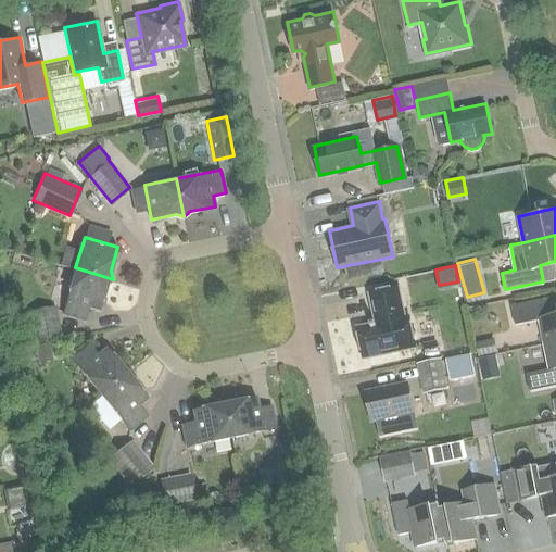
[(66,299),(99,309),(106,285),(113,279),(75,267),(66,299)]
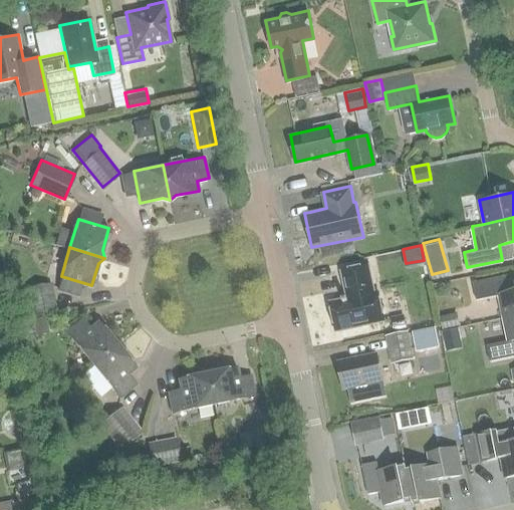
[(374,290),(368,263),(340,269),(346,296),(329,300),(335,329),(384,319),(378,290),(374,290)]
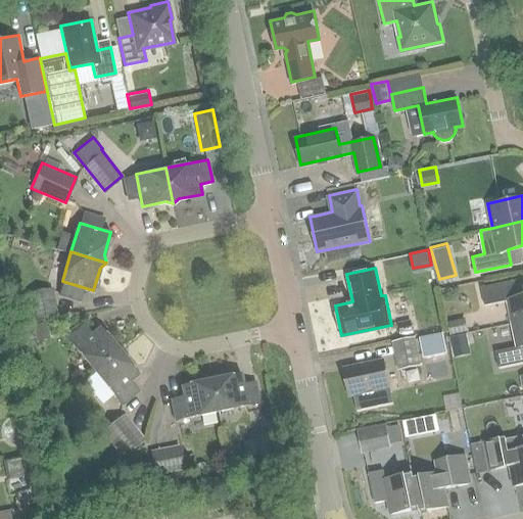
[(512,322),(522,319),(522,293),(517,295),(514,280),(482,286),(485,302),(507,298),(512,322)]
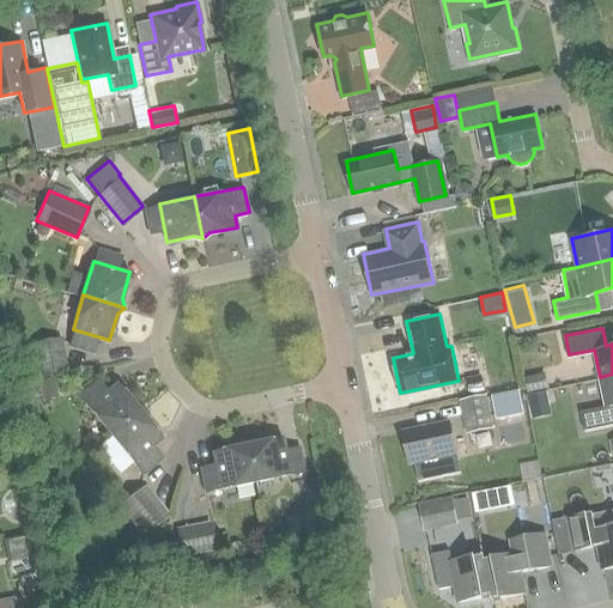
[(67,366),(61,334),(32,340),(38,372),(67,366)]
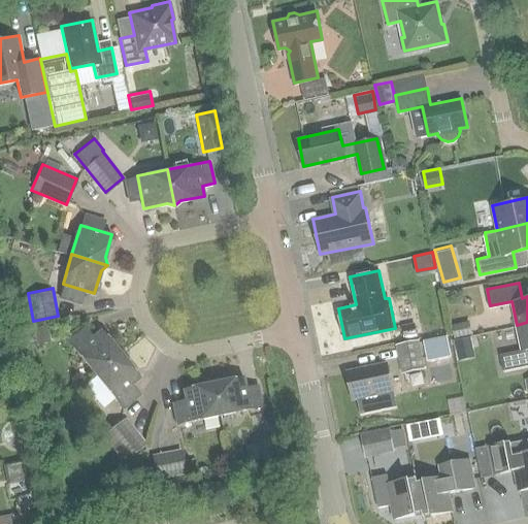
[(472,333),(469,319),(452,322),(455,336),(472,333)]
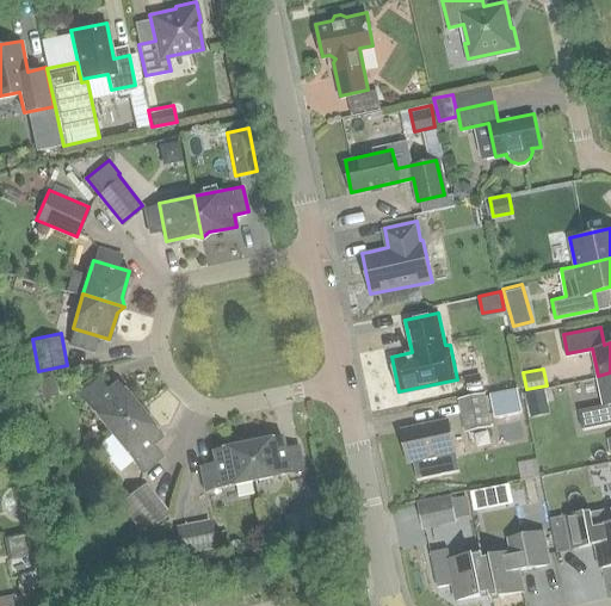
[(468,390),(483,387),(480,371),(464,373),(468,390)]
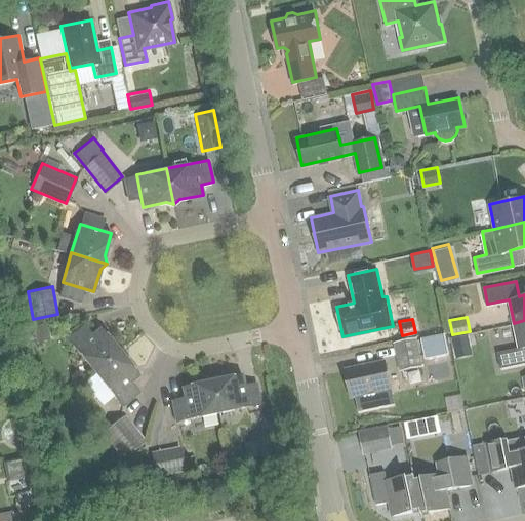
[(50,337),(46,320),(33,323),(36,341),(50,337)]
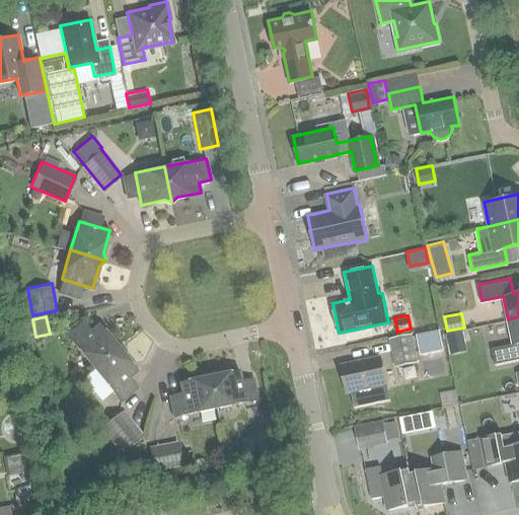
[(518,316),(508,319),(512,343),(492,347),(495,363),(518,357),(518,316)]
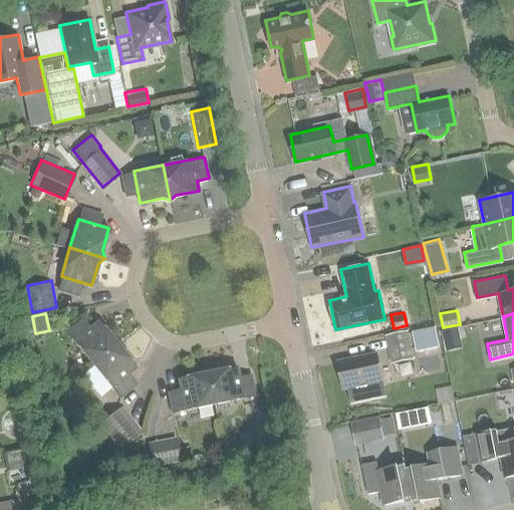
[(65,330),(92,363),(120,340),(112,337),(98,319),(90,326),(82,316),(65,330)]
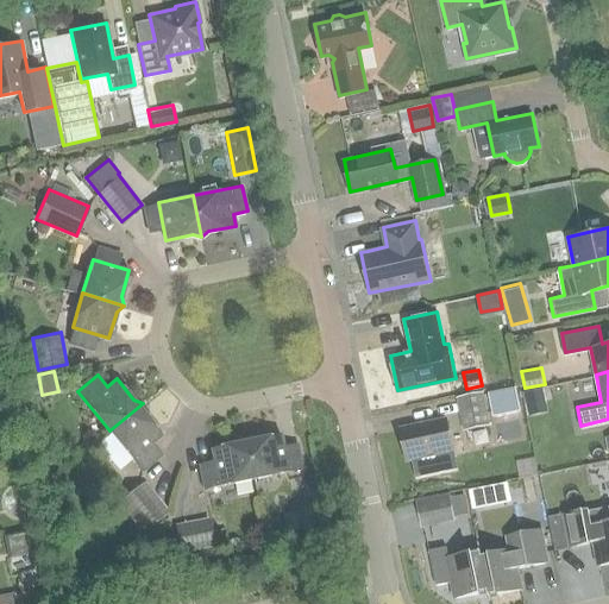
[(515,385),(488,390),(493,415),(520,409),(515,385)]
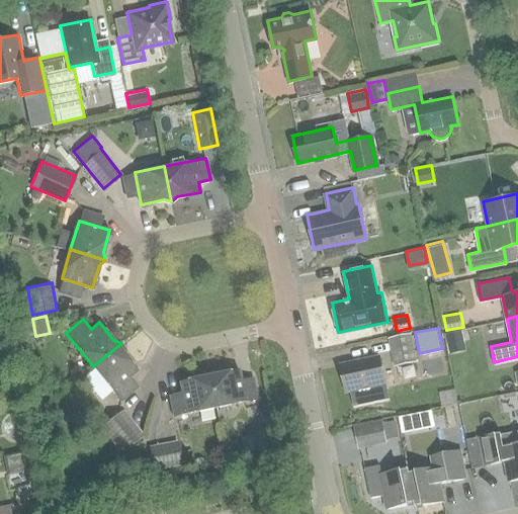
[(411,331),(387,336),(394,364),(417,359),(411,331)]
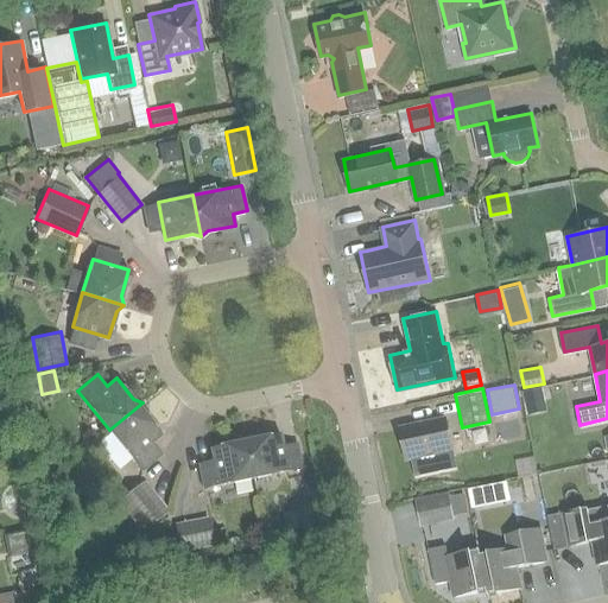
[(144,412),(143,402),(109,430),(141,469),(162,452),(152,440),(162,433),(144,412)]
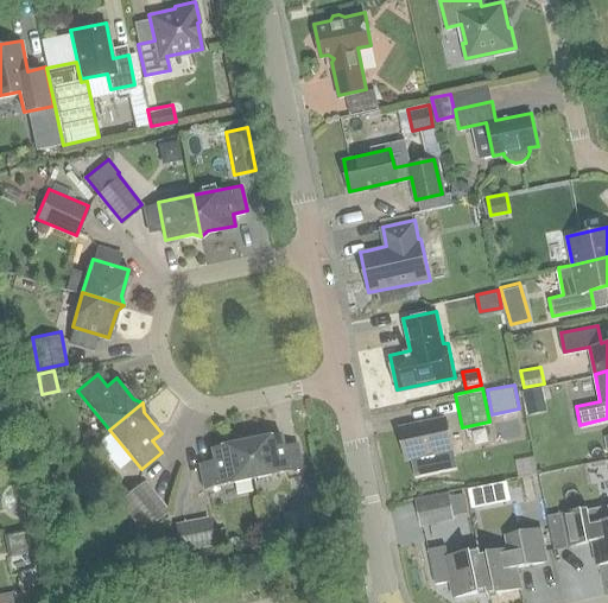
[(451,448),(445,417),(400,426),(406,457),(451,448)]
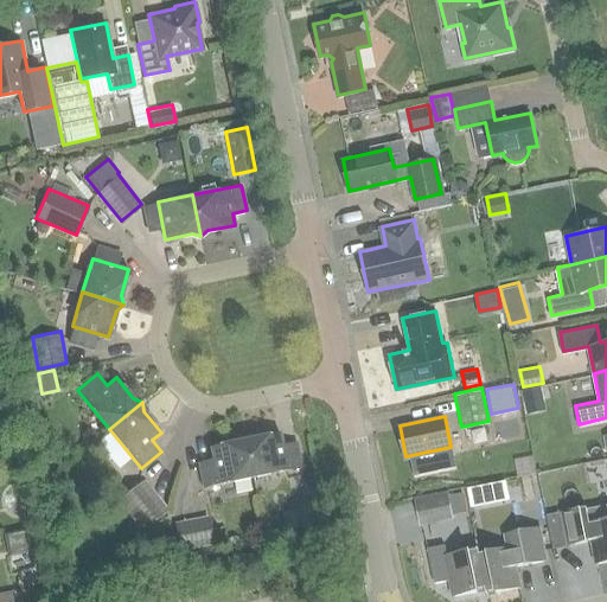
[(243,434),(253,475),(287,468),(279,430),(253,436),(243,434)]
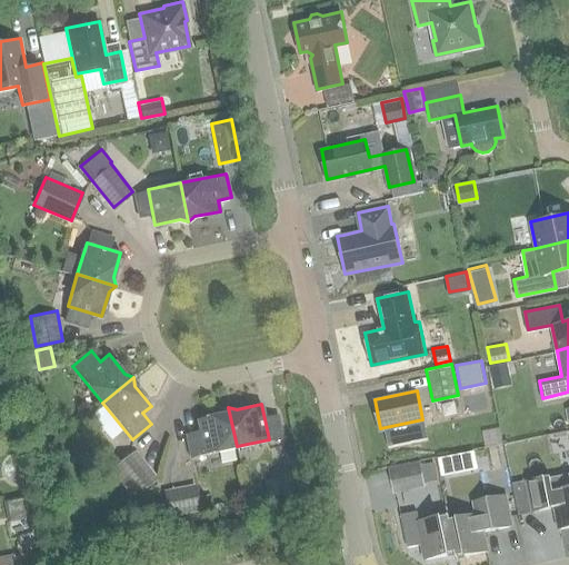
[(190,456),(237,446),(228,407),(221,413),(197,418),(199,429),(186,432),(190,456)]
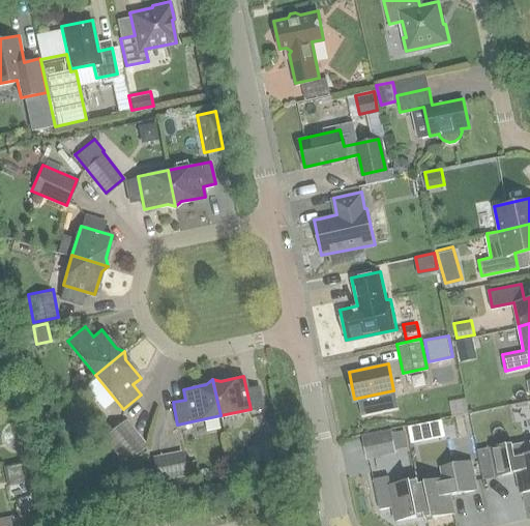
[(124,462),(147,443),(125,417),(104,435),(124,462)]
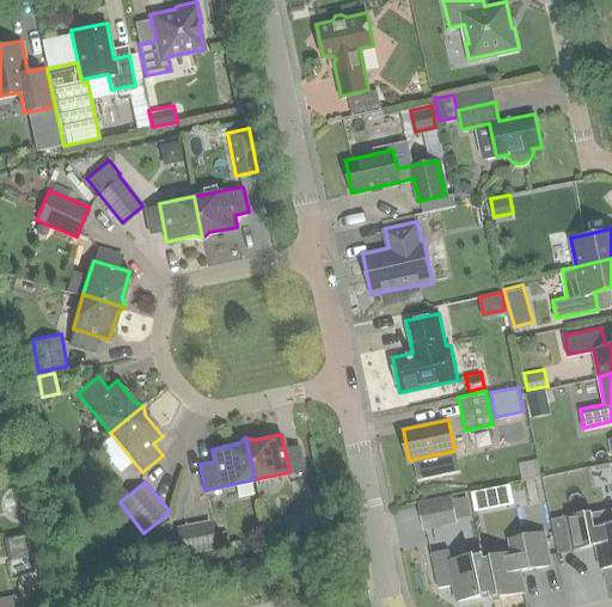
[(471,515),(467,495),(452,497),(452,494),(418,500),(423,528),(457,521),(457,517),(471,515)]
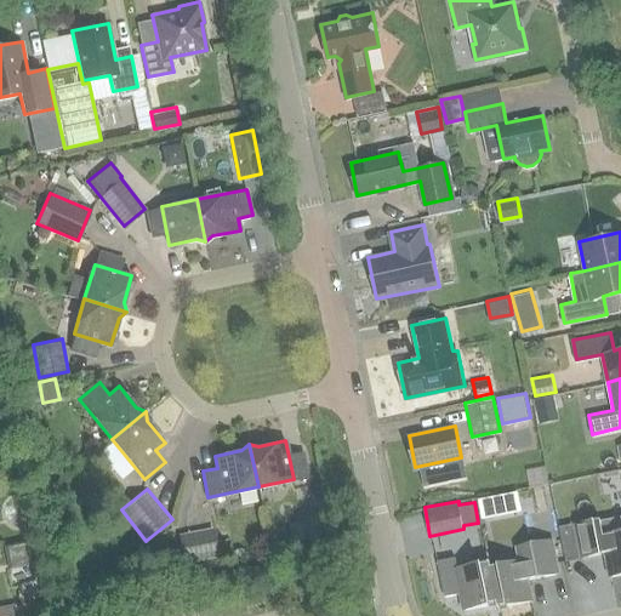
[(620,514),(600,519),(600,518),(575,523),(581,555),(605,551),(610,575),(620,572),(620,514)]
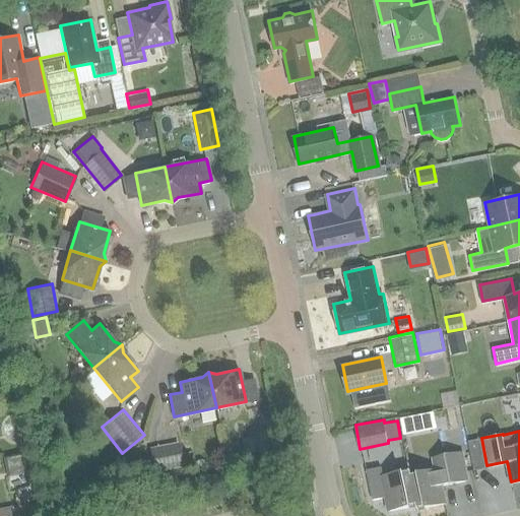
[(148,447),(153,471),(183,464),(178,441),(148,447)]
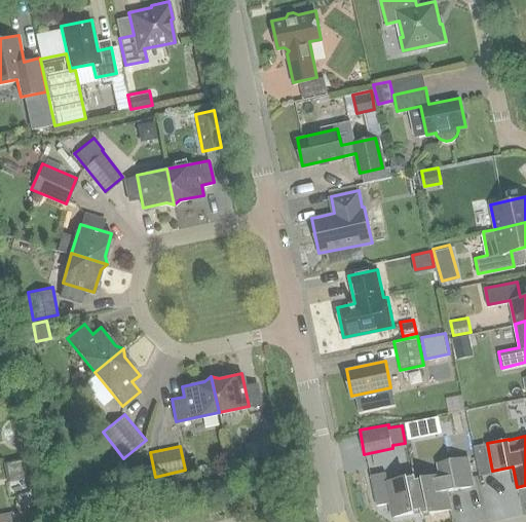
[(412,467),(422,516),(423,516),(422,513),(450,508),(446,489),(472,484),(466,457),(440,462),(442,473),(415,478),(413,467),(412,467)]
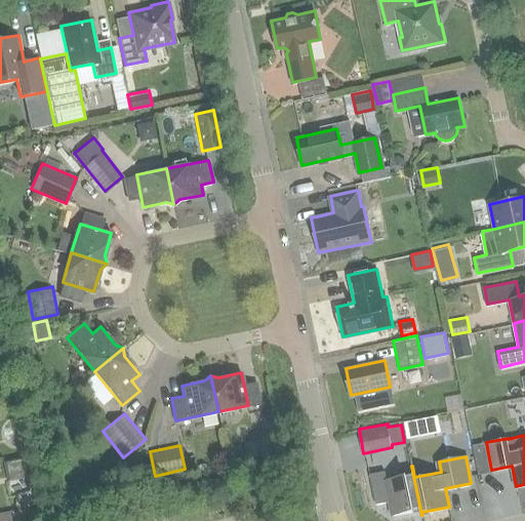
[(421,516),(421,515),(411,466),(412,474),(387,479),(385,470),(369,473),(375,503),(390,501),(393,514),(419,509),(421,516)]
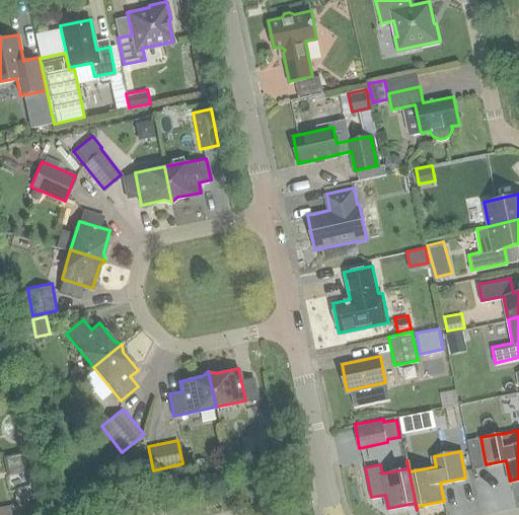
[(0,514),(15,512),(12,501),(0,503),(0,514)]
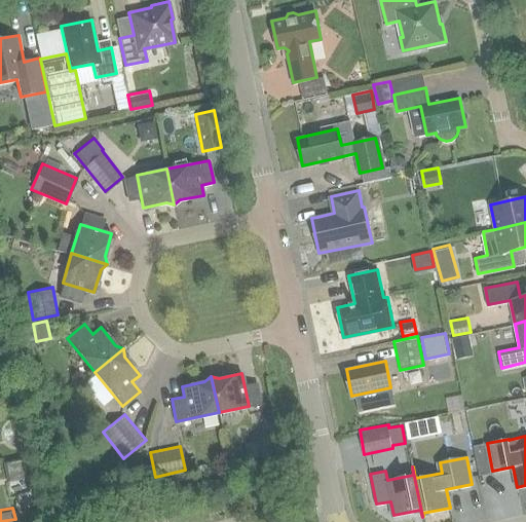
[(35,508),(16,511),(19,521),(21,521),(37,519),(35,508)]
